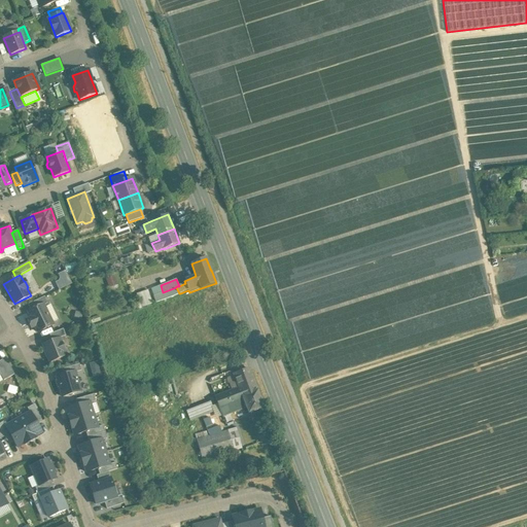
[(216,283),(201,288),(206,301),(210,313),(225,307),(216,283)]
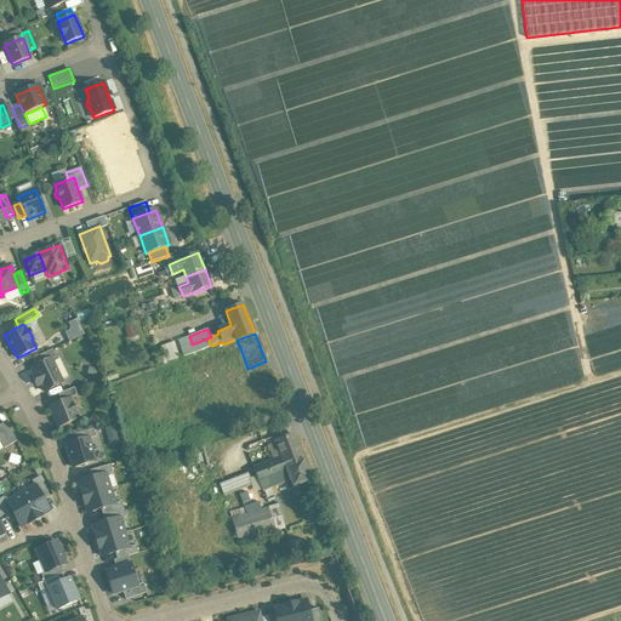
[(192,345),(181,348),(183,357),(199,351),(211,346),(208,339),(192,345)]
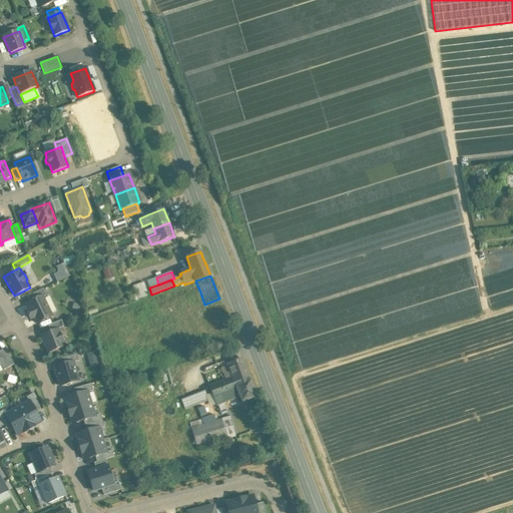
[(181,287),(180,287),(185,297),(185,298),(200,293),(195,281),(184,285),(181,287)]
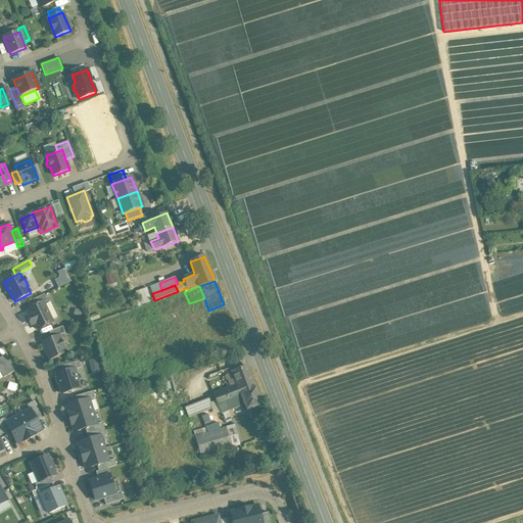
[(146,288),(135,292),(140,305),(151,301),(146,288)]
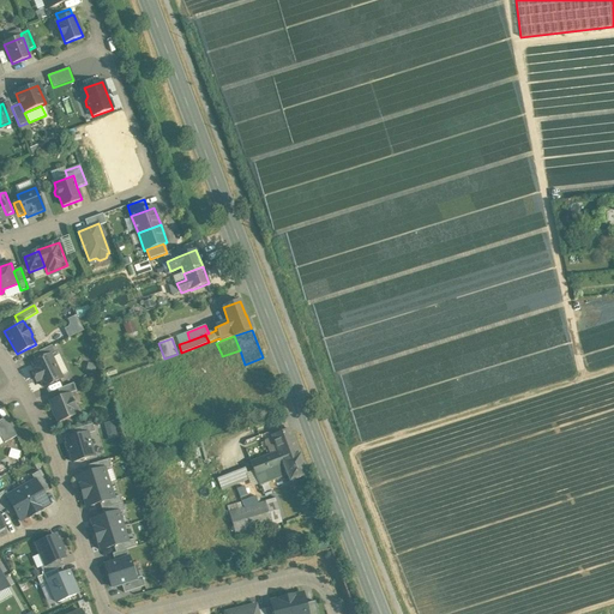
[(216,339),(210,342),(215,357),(222,355),(216,343),(217,343),(216,339)]
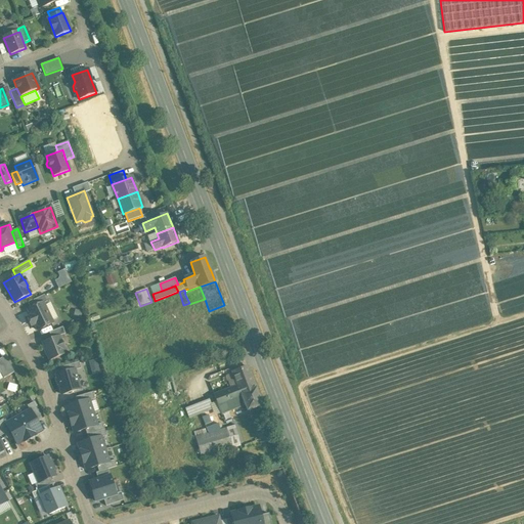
[(44,295),(28,303),(31,309),(43,303),(47,302),(44,295)]
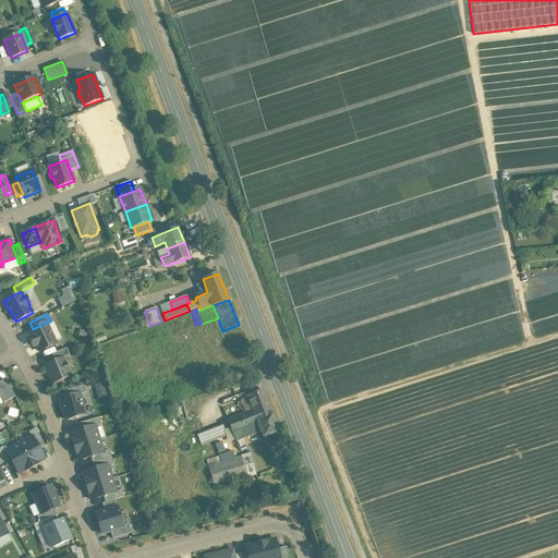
[(33,329),(29,330),(33,337),(29,339),(33,347),(37,346),(40,352),(56,344),(46,323),(33,329)]
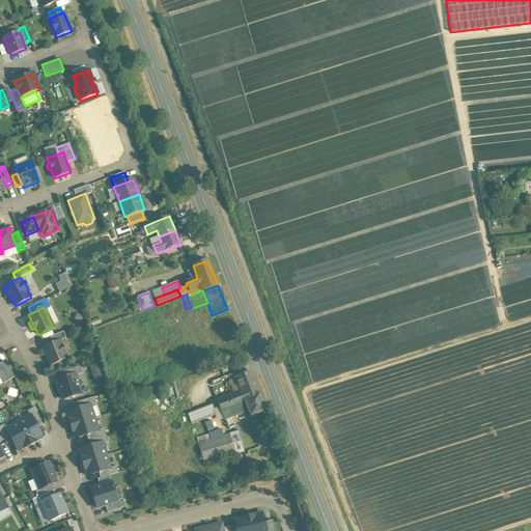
[(63,332),(50,337),(52,343),(60,340),(60,341),(66,338),(63,332)]
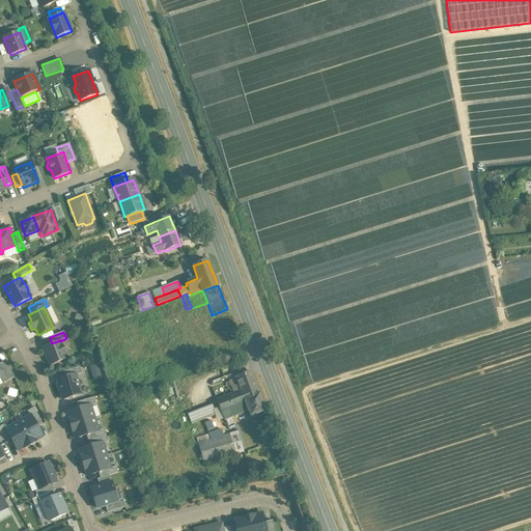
[(52,343),(43,347),(50,366),(67,359),(60,341),(60,340),(52,343)]
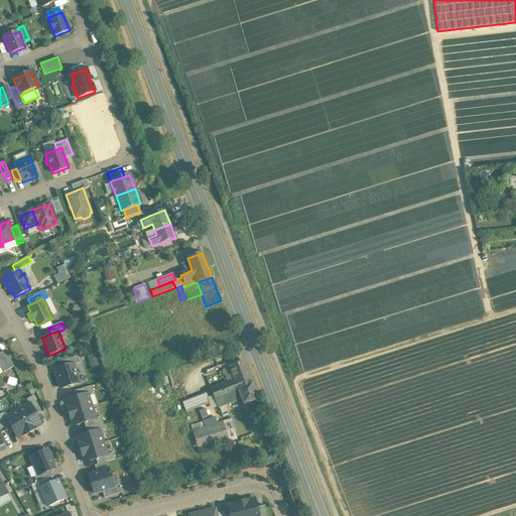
[(10,359),(6,351),(0,353),(0,365),(0,366),(3,373),(14,367),(10,359)]
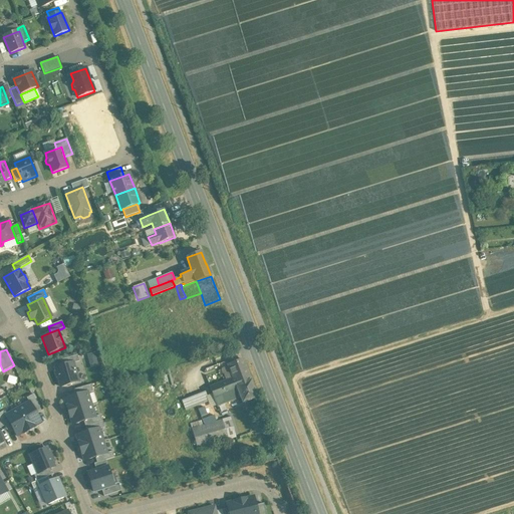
[(93,352),(87,354),(91,366),(97,364),(93,352)]
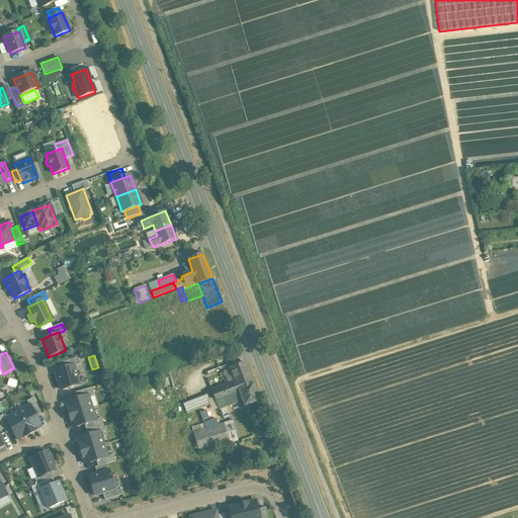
[(264,397),(250,359),(232,366),(237,378),(214,386),(220,400),(243,392),(248,403),(264,397)]
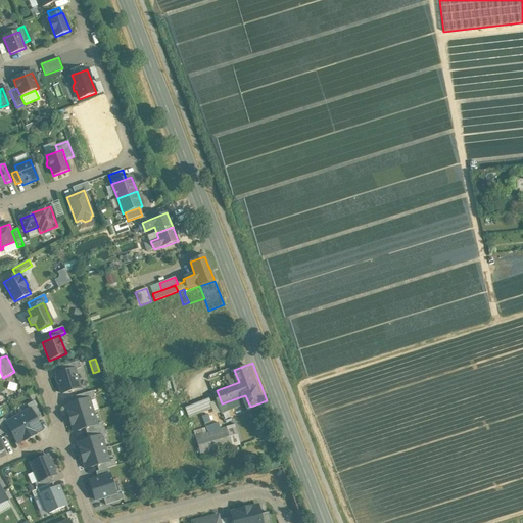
[(57,375),(63,395),(83,389),(77,370),(57,375)]
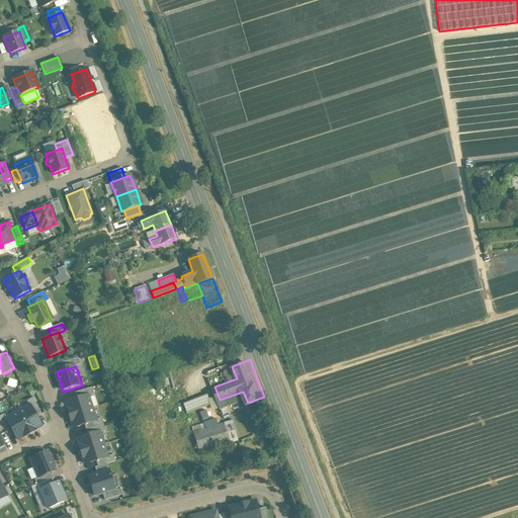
[(209,403),(211,410),(217,408),(213,399),(209,400),(207,395),(183,403),(185,411),(209,403)]
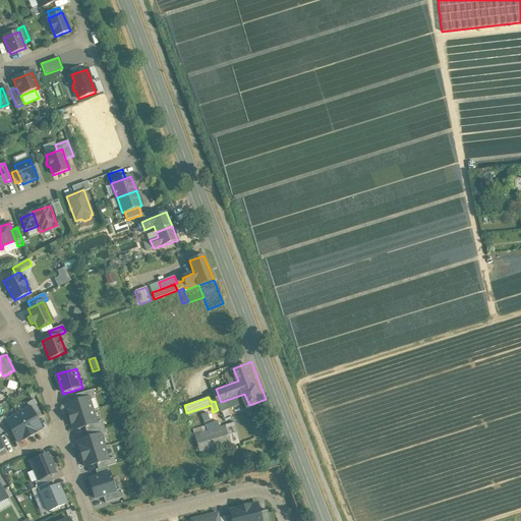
[(89,398),(65,405),(69,418),(93,410),(89,398)]
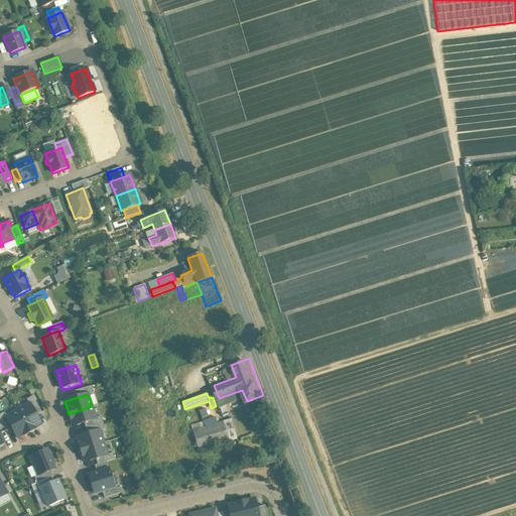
[(28,399),(30,402),(37,415),(43,412),(34,396),(28,399)]
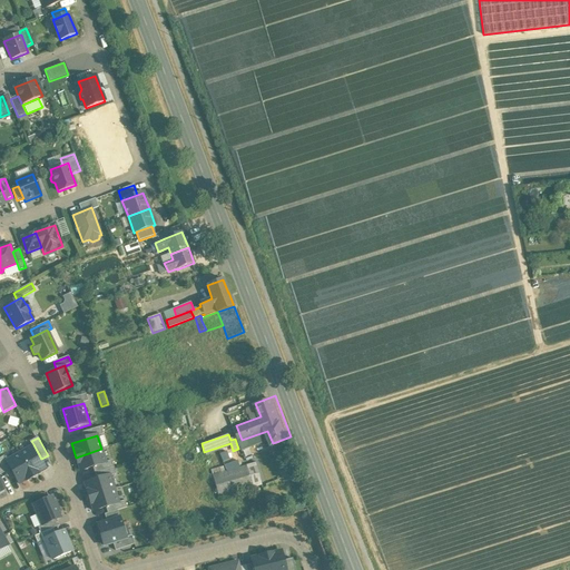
[(33,444),(7,459),(15,473),(20,482),(47,468),(41,459),(33,444)]
